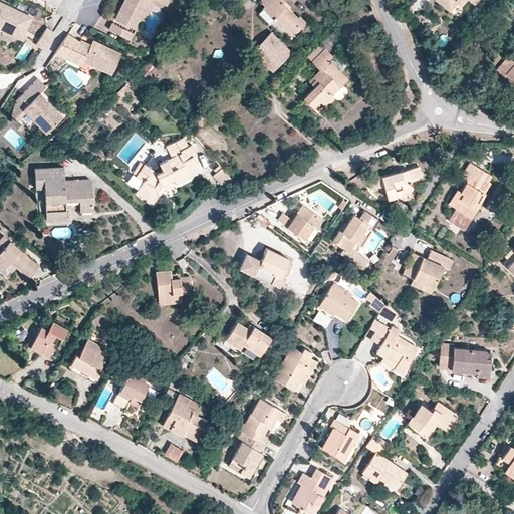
[(169,0),(123,0),(114,18),(135,29),(140,20),(150,0),(156,0),(164,4),(167,5),(169,0)]
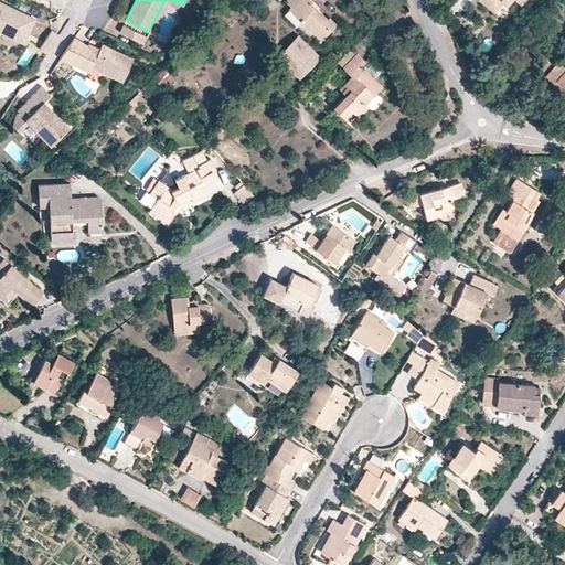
[(180,4),(171,0),(164,0),(153,22),(158,24),(168,3),(178,9),(180,4)]
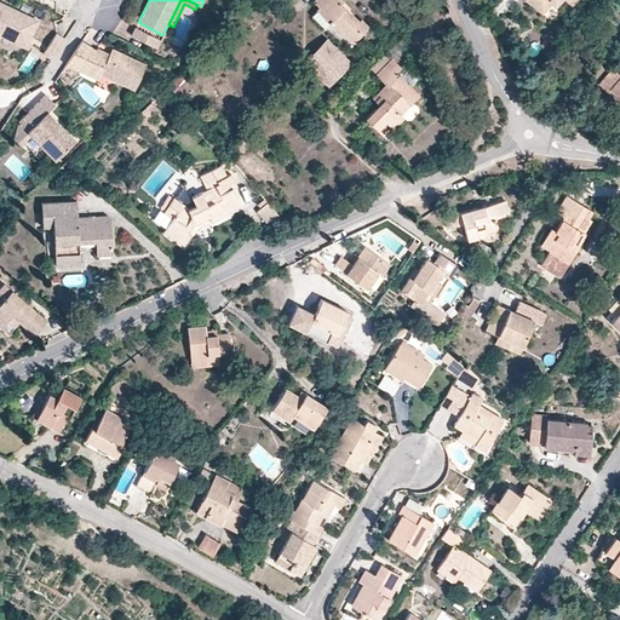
[(356,23),(348,15),(349,12),(340,4),(342,3),(343,1),(340,0),(314,0),(313,1),(319,7),(316,10),(317,10),(329,23),(332,24),(333,22),(354,42),(369,27),(361,18),(360,19),(356,23)]
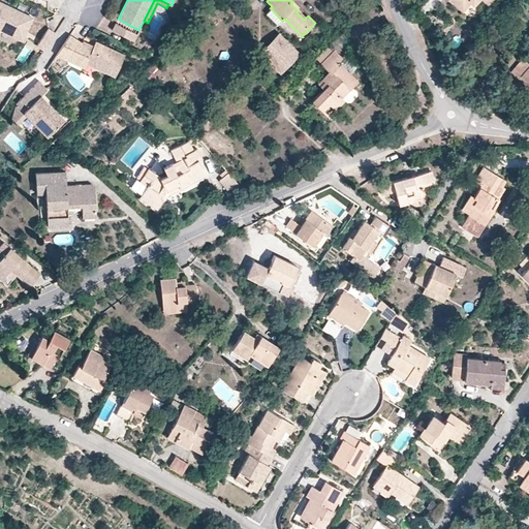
[(492,0),(450,0),(464,11),(471,2),(474,5),(477,0),(481,0),(488,5),(492,0)]
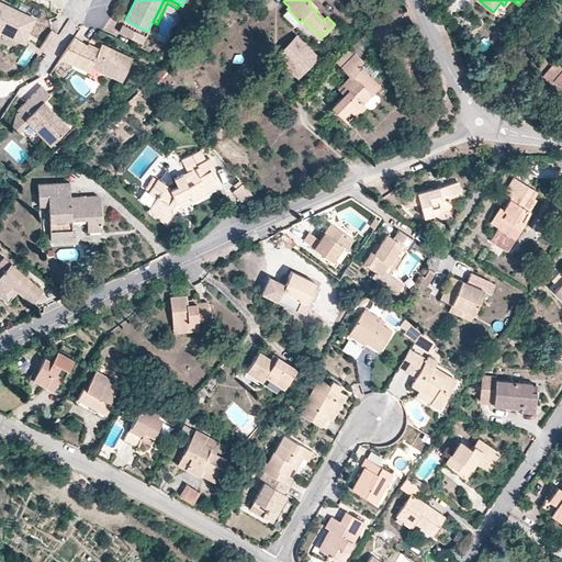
[(36,19),(0,1),(0,34),(1,32),(24,43),(36,19)]
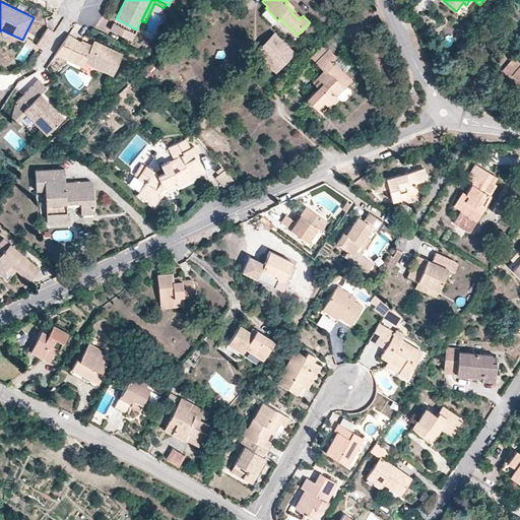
[(302,16),(286,2),(285,3),(293,10),(291,12),(299,19),(302,16)]
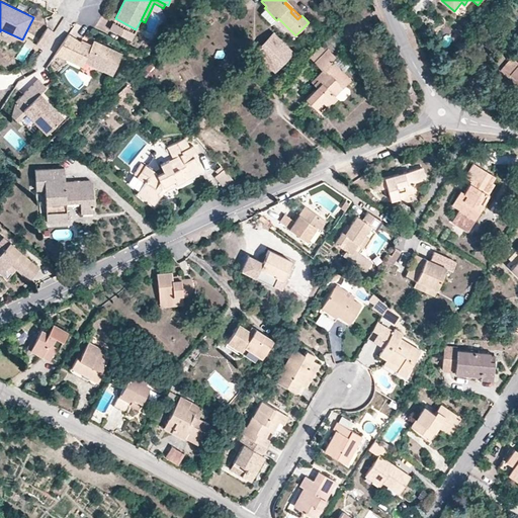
[(275,19),(265,8),(260,13),(271,23),(275,19)]
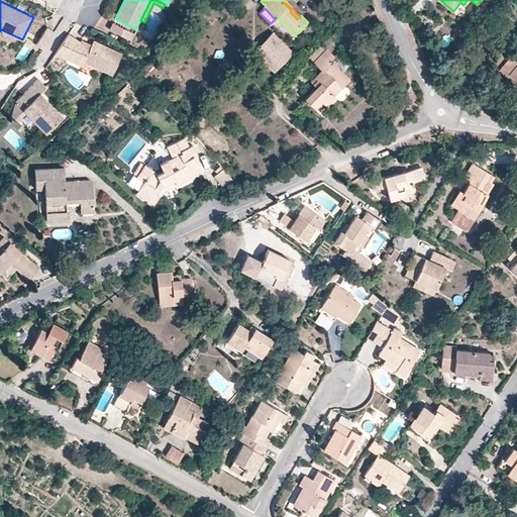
[(135,29),(115,18),(110,29),(123,36),(127,29),(133,32),(135,29)]
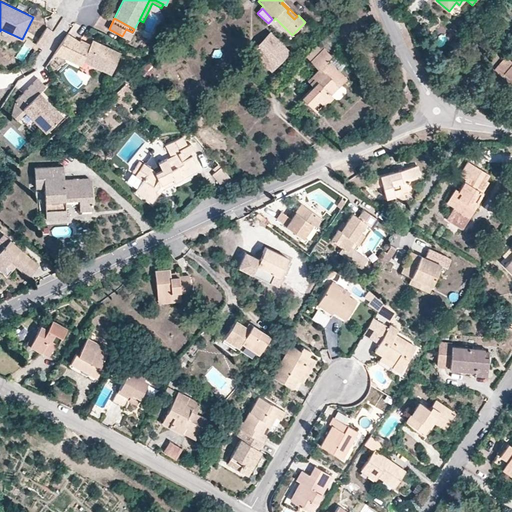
[(42,49),(54,31),(47,27),(36,44),(42,49)]
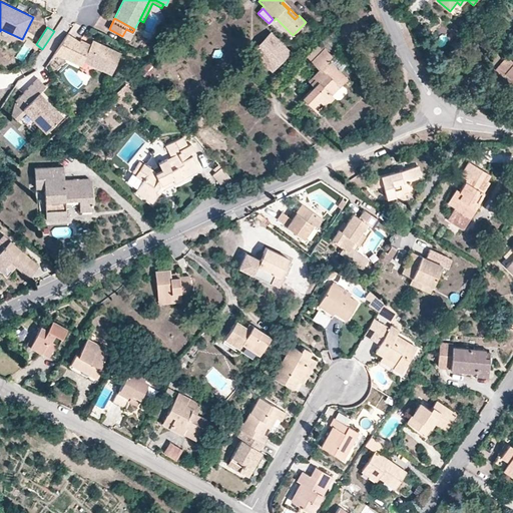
[(129,39),(132,32),(126,29),(122,36),(129,39)]
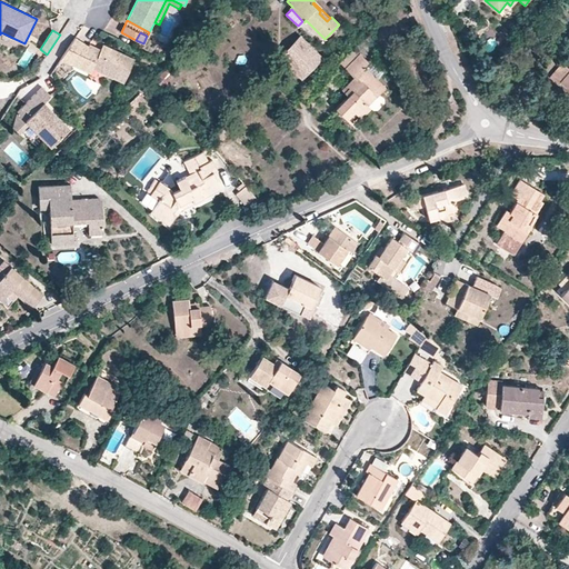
[(323,57),(300,35),(278,57),(301,79),(323,57)]
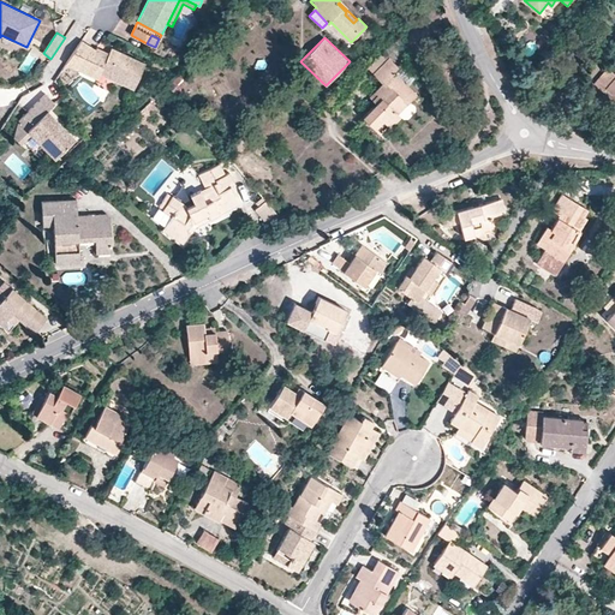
[(145,64),(112,48),(108,53),(96,48),(95,49),(82,41),(66,64),(84,72),(88,66),(100,72),(133,89),(145,64)]
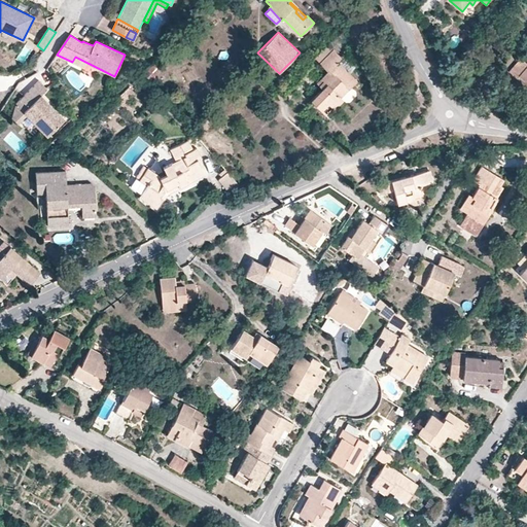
[(319,63),(334,48),(328,44),(315,58),(319,63)]
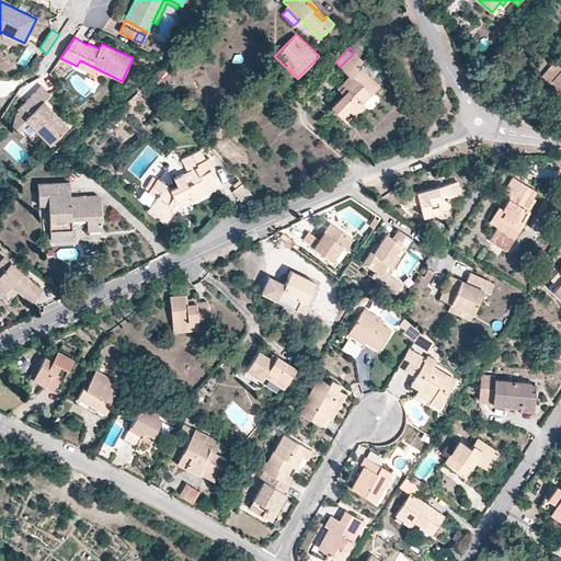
[(380,86),(373,78),(380,70),(366,57),(363,60),(355,52),(340,67),(350,76),(351,75),(357,80),(343,94),(331,106),(348,124),(366,106),(367,109),(373,109),(379,101),(379,96),(374,91),(380,86)]
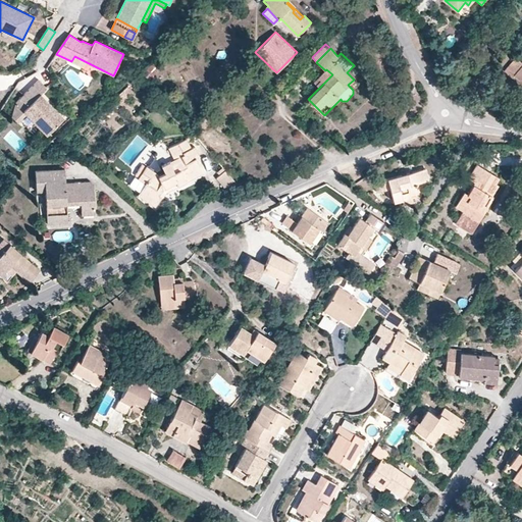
[(83,66),(85,61),(74,56),(71,61),(83,66)]
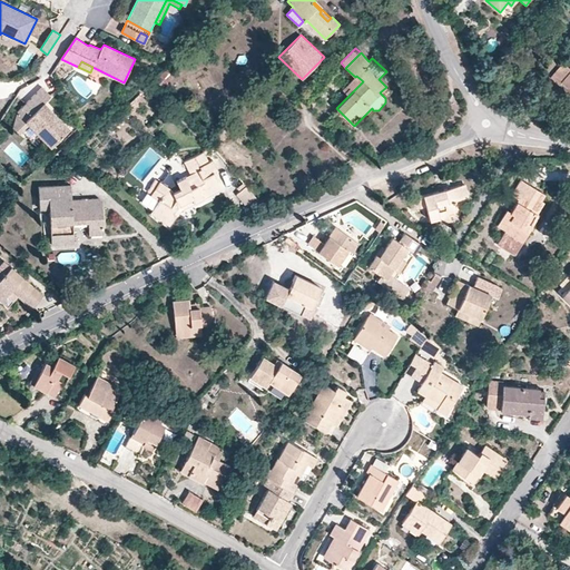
[(569,68),(563,62),(550,77),(558,84),(561,81),(569,89),(569,68)]
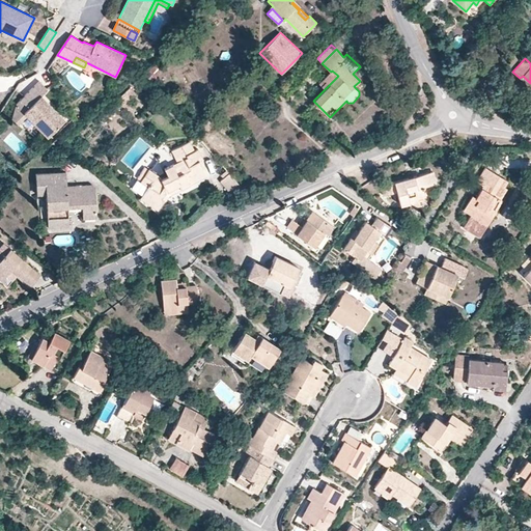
[(162,70),(155,63),(144,75),(151,81),(162,70)]
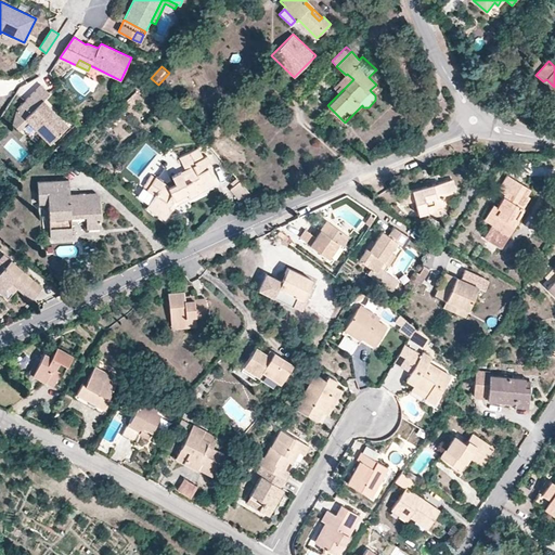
[(339,93),(353,79),(347,74),(346,75),(338,82),(340,85),(336,90),(339,93)]
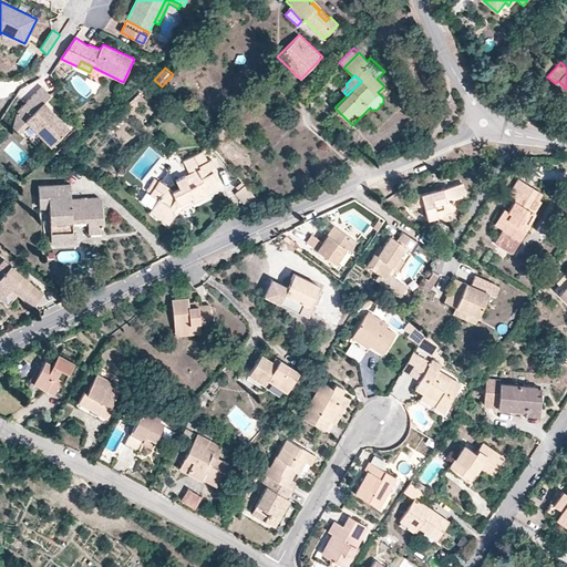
[(70,127),(44,101),(50,95),(42,86),(22,106),(30,114),(34,119),(29,123),(50,145),(70,127)]
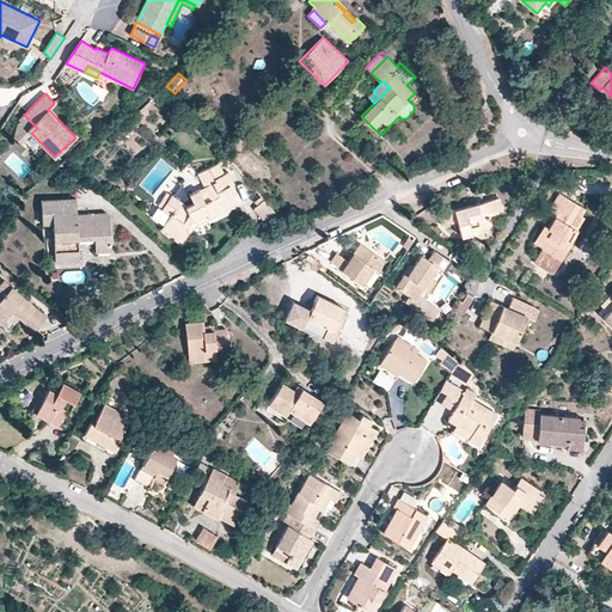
[(157,108),(151,101),(134,115),(141,122),(157,108)]
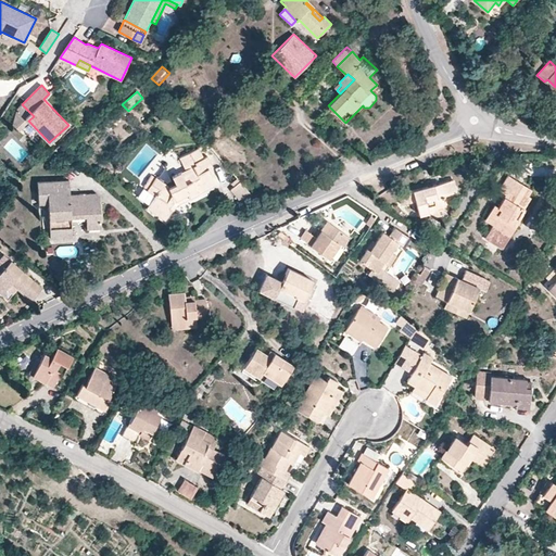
[(28,121),(34,116),(29,112),(22,104),(16,109),(12,123),(19,130),(28,121)]
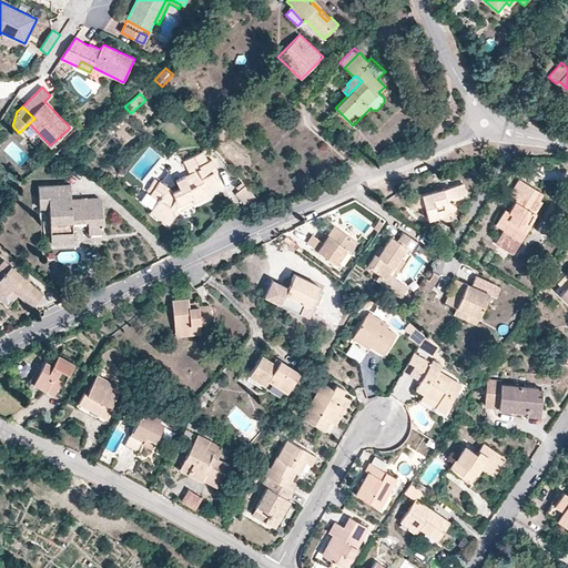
[(222,189),(216,179),(221,176),(212,160),(209,161),(203,151),(183,161),(190,173),(175,180),(180,188),(173,191),(165,185),(159,181),(150,194),(159,199),(150,211),(169,224),(175,214),(173,212),(178,205),(192,199),(193,202),(222,189)]
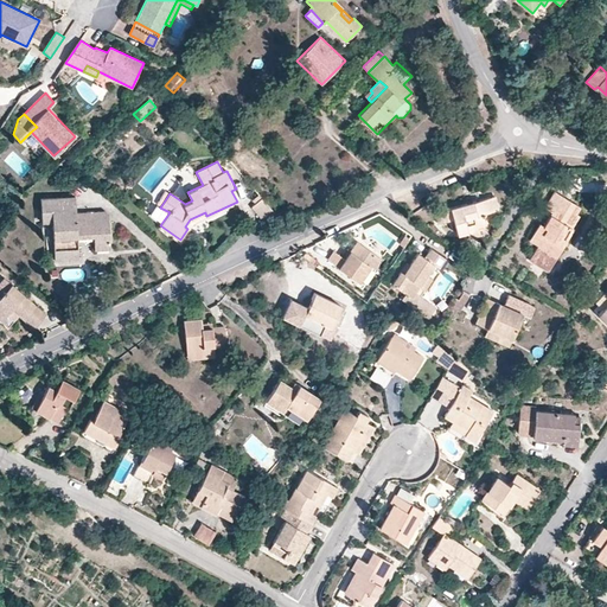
[(160,208),(170,193),(165,191),(157,204),(160,208)]
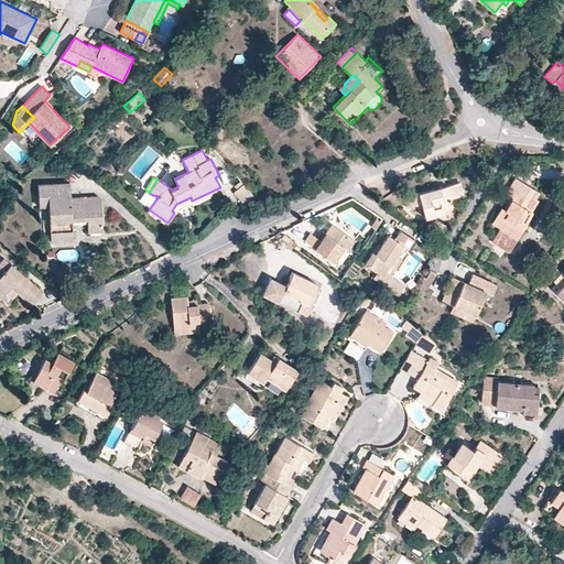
[(531,210),(538,199),(535,198),(539,192),(516,177),(506,193),(513,197),(506,209),(501,207),(492,224),(500,228),(491,242),(509,252),(527,224),(522,220),(529,209),(531,210)]
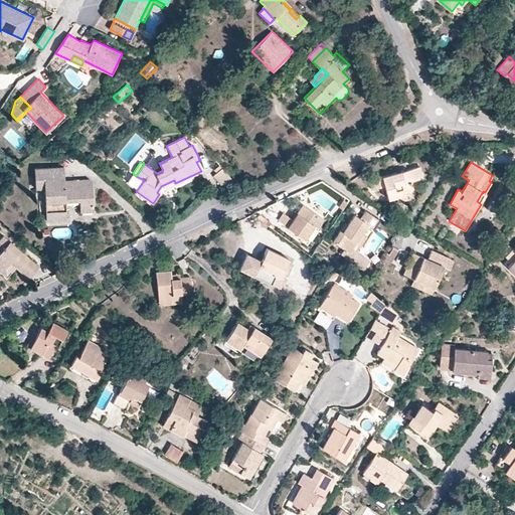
[(163,170),(159,163),(150,168),(157,173),(163,170)]
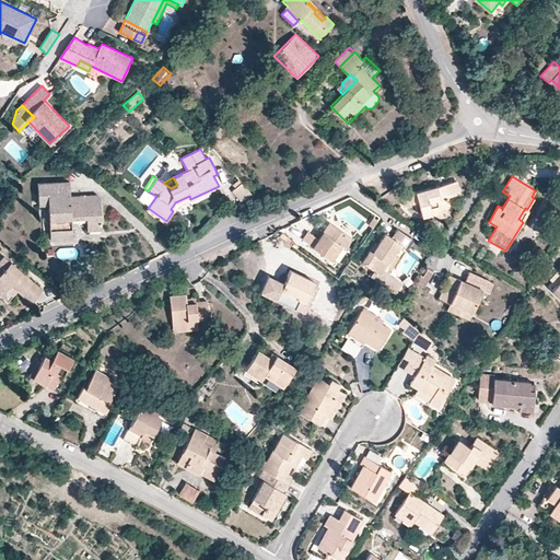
[(102,230),(101,202),(81,202),(81,198),(70,199),(70,196),(70,182),(37,183),(38,205),(48,205),(50,241),(72,240),(71,219),(86,218),(88,230),(102,230)]
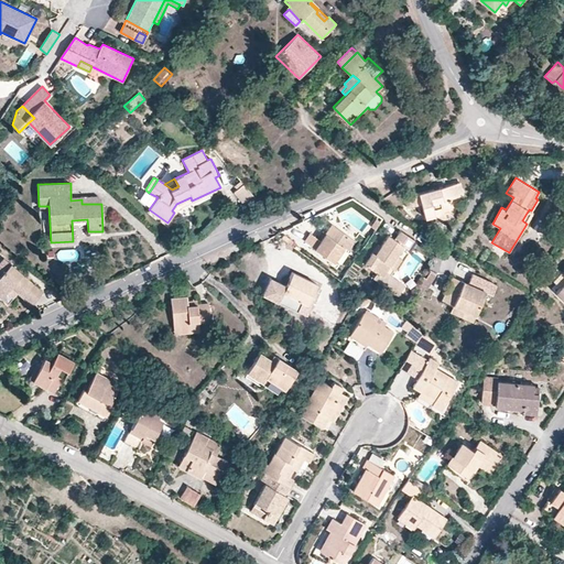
[(448,198),(459,195),(456,183),(404,197),(407,207),(421,204),(425,217),(434,215),(433,213),(444,210),(452,208),(448,198)]
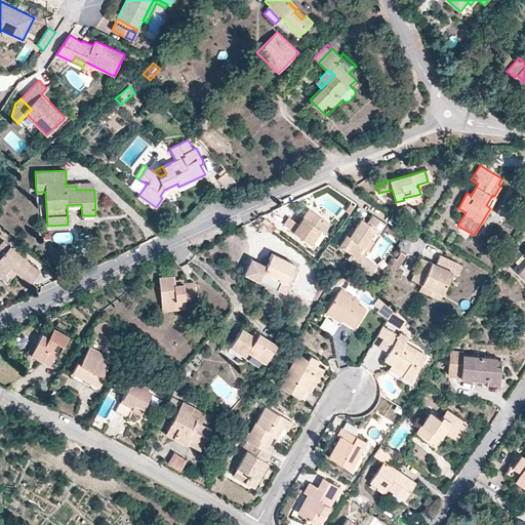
[(238,184),(227,171),(217,178),(228,190),(238,184)]
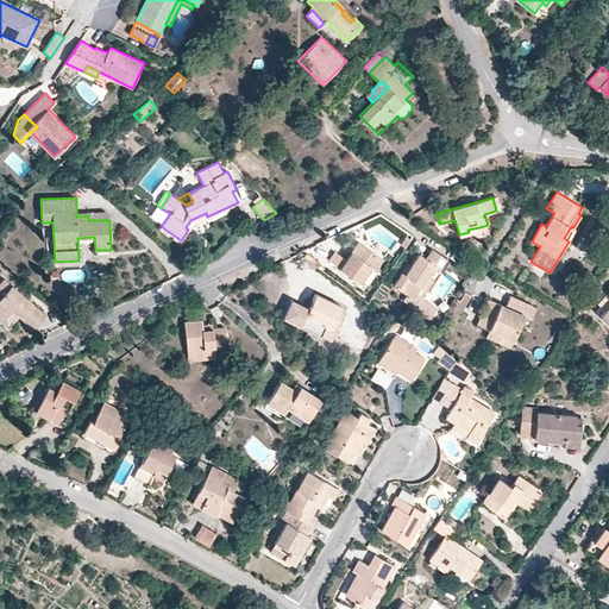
[(161,208),(157,205),(148,218),(161,226),(170,213),(161,208)]
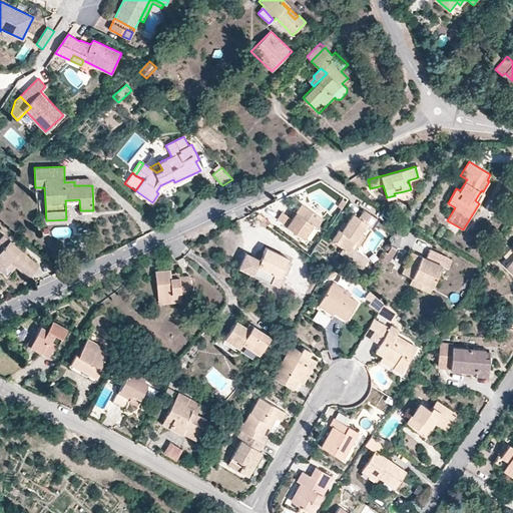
[(174,182),(173,179),(160,185),(156,191),(158,193),(160,194),(164,188),(174,182)]
